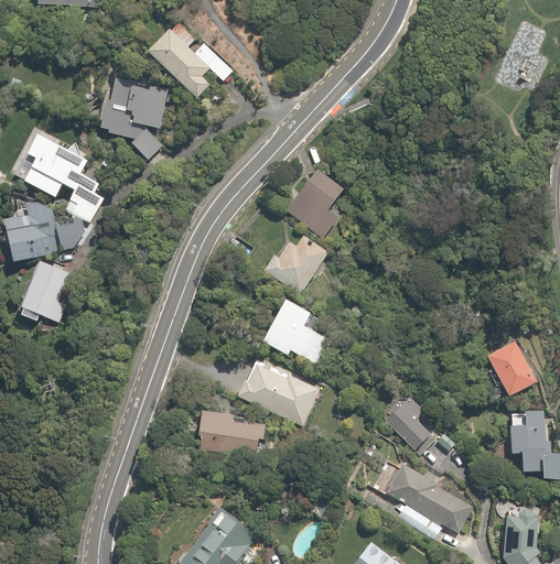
[(101,0),(30,0),(30,4),(101,9),(101,0)]
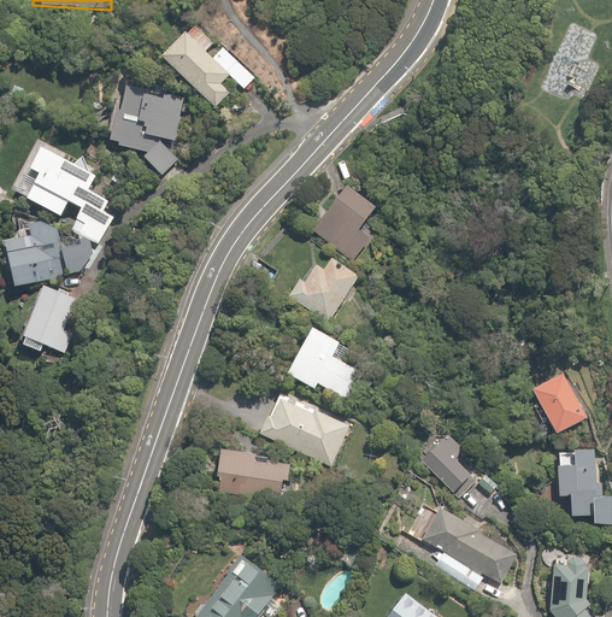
[(190,19),(158,56),(218,110),(241,84),(249,92),(262,78),(228,48),(216,62),(207,53),(217,43),(190,19)]
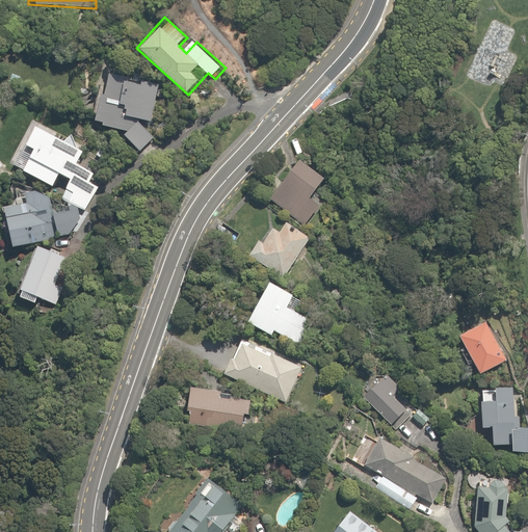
[(159,88),(106,71),(89,118),(123,130),(119,141),(150,152),(162,113),(152,109),(159,88)]
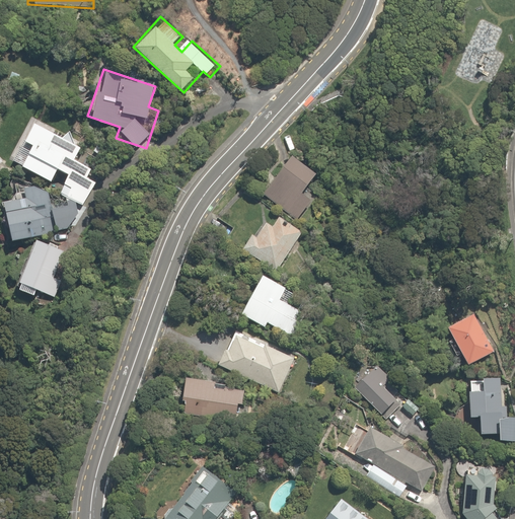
[(78,147),(31,124),(23,140),(32,145),(20,167),(51,182),(57,169),(66,173),(57,191),(85,205),(96,184),(87,179),(92,169),(72,159),(78,147)]
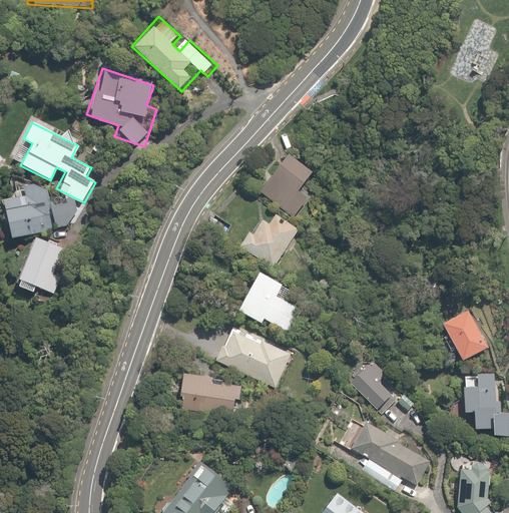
[(312,172),(289,154),(260,191),(296,218),(311,199),(298,190),(312,172)]
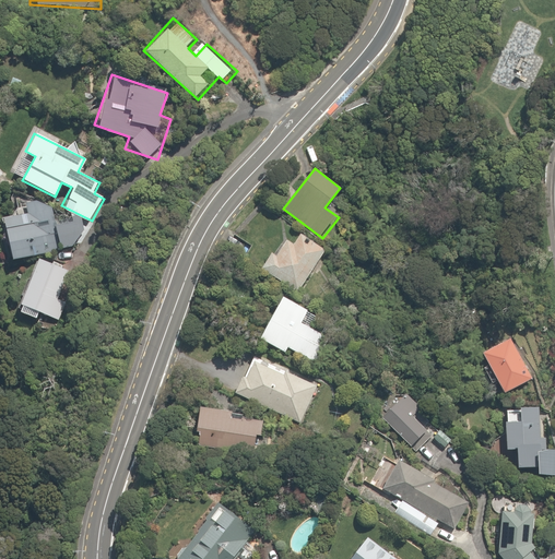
[(19,213),(1,215),(7,259),(83,249),(79,218),(45,223),(42,198),(16,200),(19,213)]
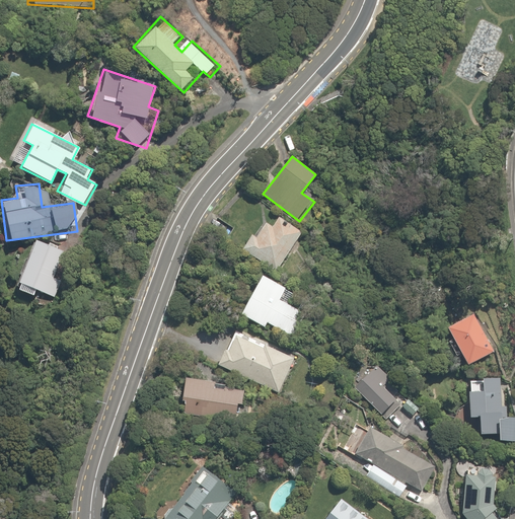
[(277,271),(302,232),(282,219),(275,229),(262,220),(243,249),(277,271)]
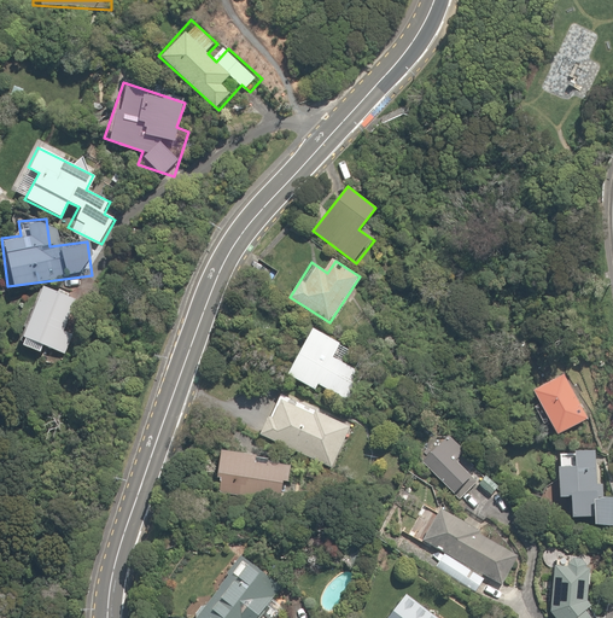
[(76,298),(41,286),(22,338),(57,351),(76,298)]
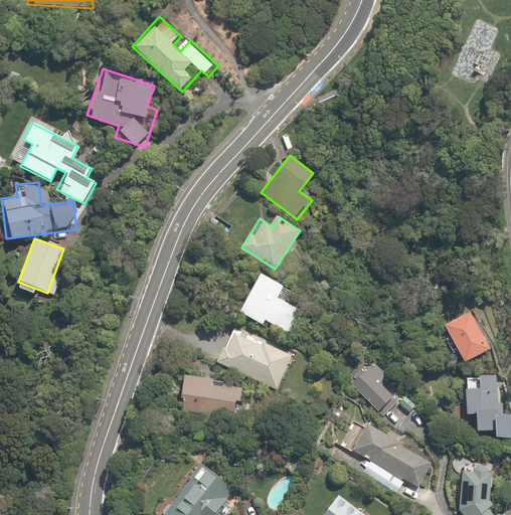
[(285,285),(258,272),(239,313),(265,324),(267,320),(288,329),(298,306),(280,297),(285,285)]
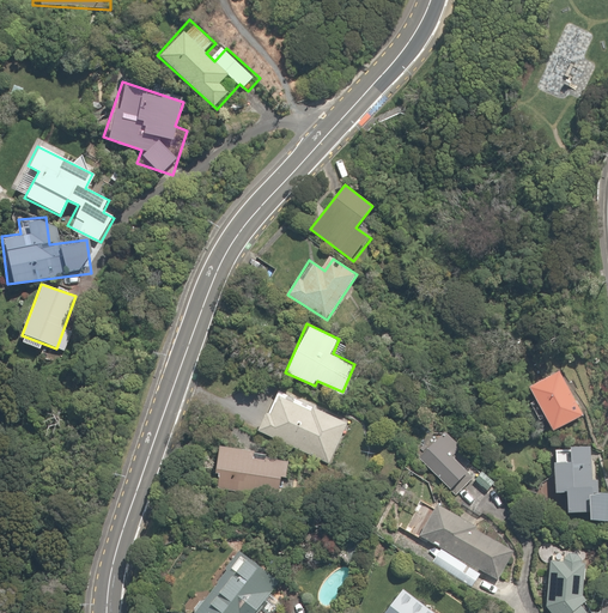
[(564,365),(527,386),(551,431),(589,411),(564,365)]
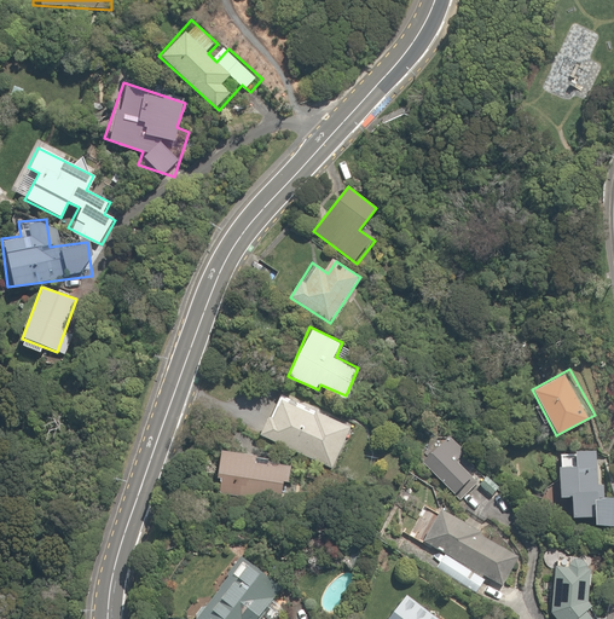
[(235,398),(225,423),(337,468),(353,428),(266,393),(260,408),(235,398)]
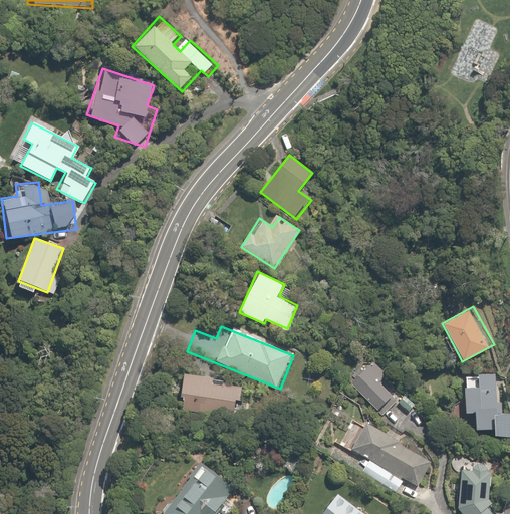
[(349,381),(354,387),(380,409),(392,396),(378,384),(388,374),(375,363),(364,375),(359,370),(349,381)]
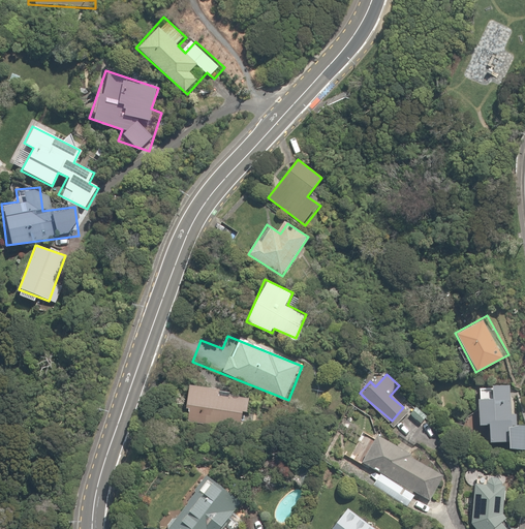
[(216,385),(188,384),(187,423),(242,424),(243,412),(249,412),(249,396),(216,395),(216,385)]
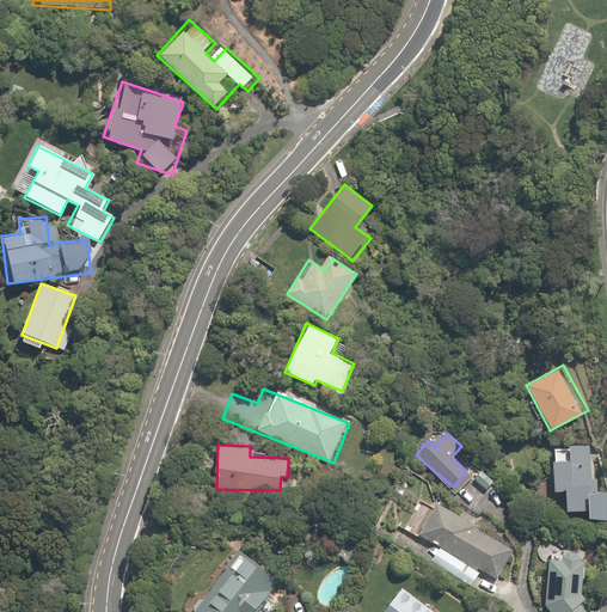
[(592,447),(550,447),(551,490),(563,490),(563,512),(586,510),(587,524),(606,522),(606,491),(599,493),(598,478),(593,478),(592,447)]
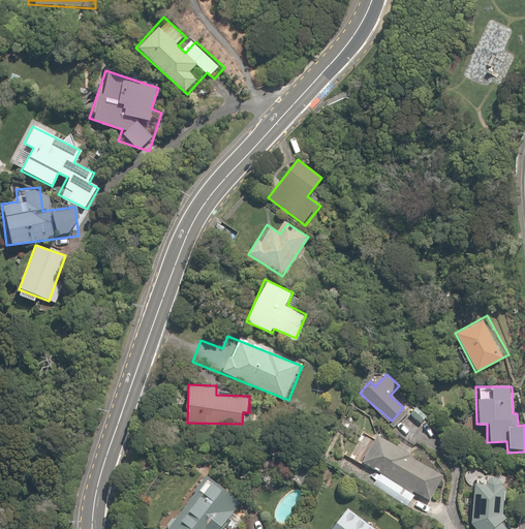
[(444,476),(381,435),(365,459),(384,472),(377,485),(411,506),(419,495),(429,501),(444,476)]
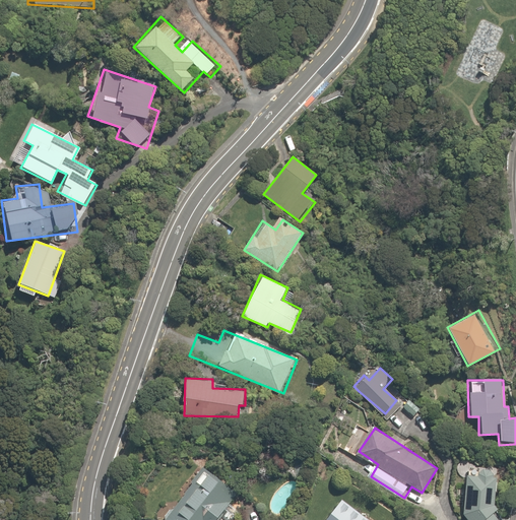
[(216,519),(237,491),(207,470),(173,519),(216,519)]
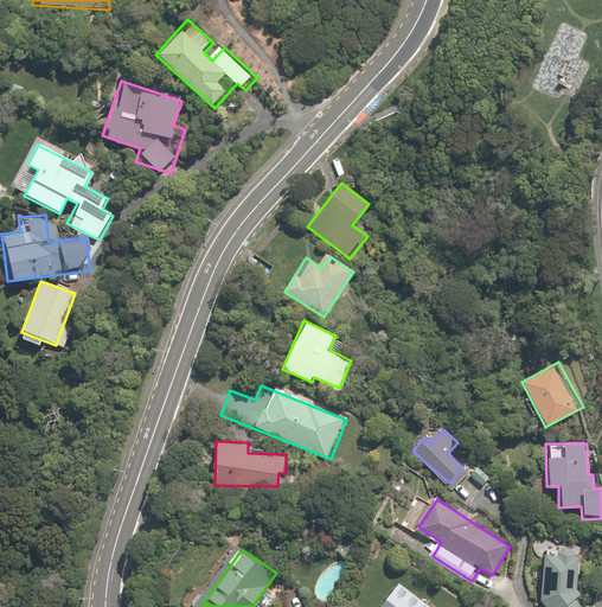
[(576,556),(543,555),(540,600),(546,606),(582,606),(574,596),(576,556)]
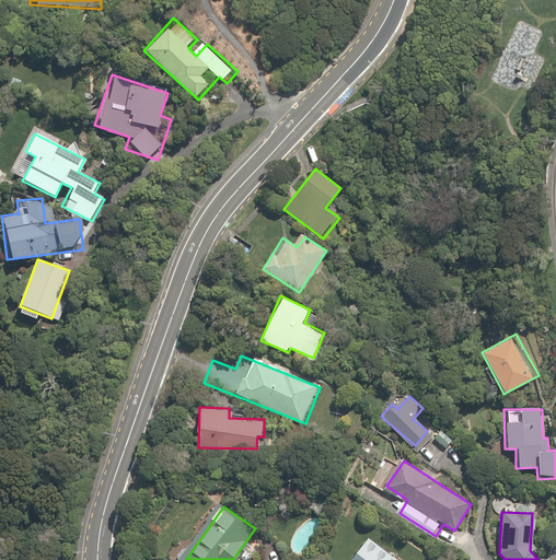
[(397,559),(367,536),(348,559),(397,559)]
